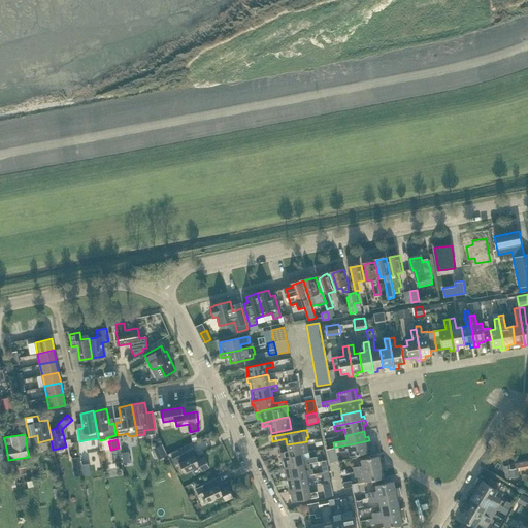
[(369,440),(338,447),(339,452),(349,450),(350,456),(368,452),(367,444),(370,444),(369,440)]
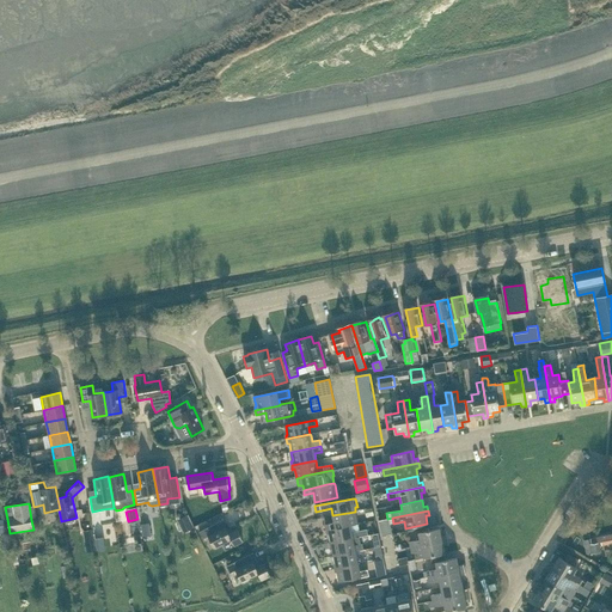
[(359,525),(355,512),(332,515),(335,522),(325,525),(326,530),(352,525),(352,526),(359,525)]
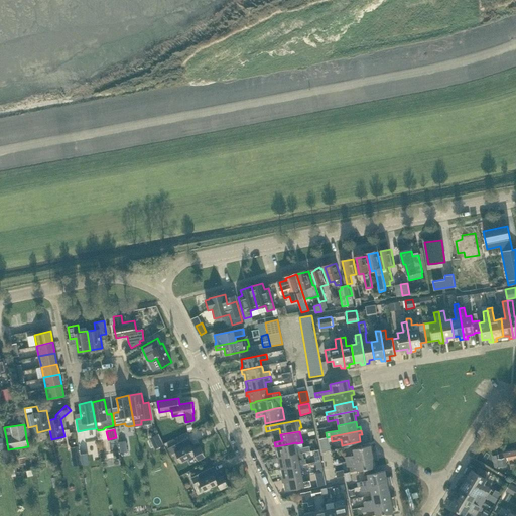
[(158,433),(154,435),(159,446),(163,443),(158,433)]
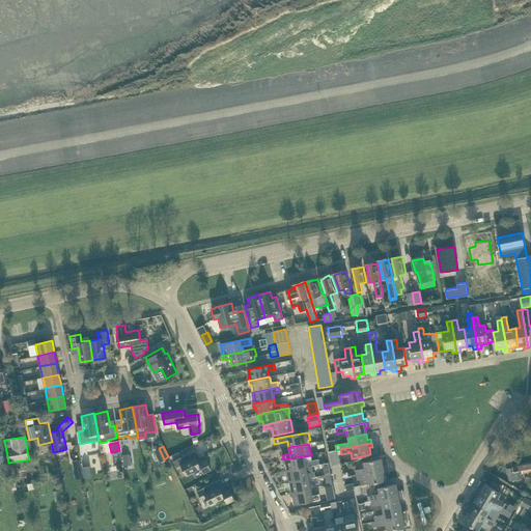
[(203,474),(212,471),(205,458),(201,460),(196,450),(173,462),(177,469),(182,466),(188,477),(201,470),(203,474)]
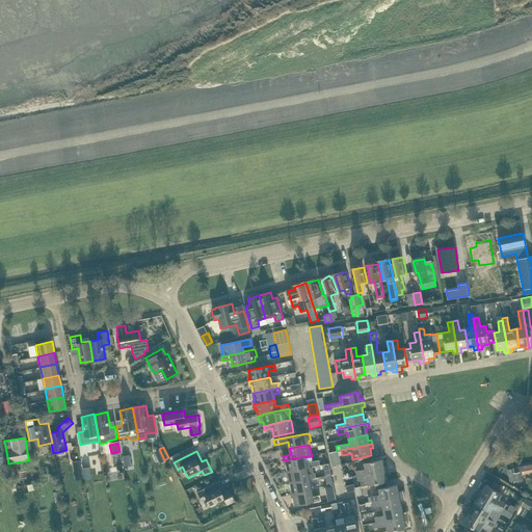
[(338,451),(329,453),(333,466),(341,464),(338,451)]
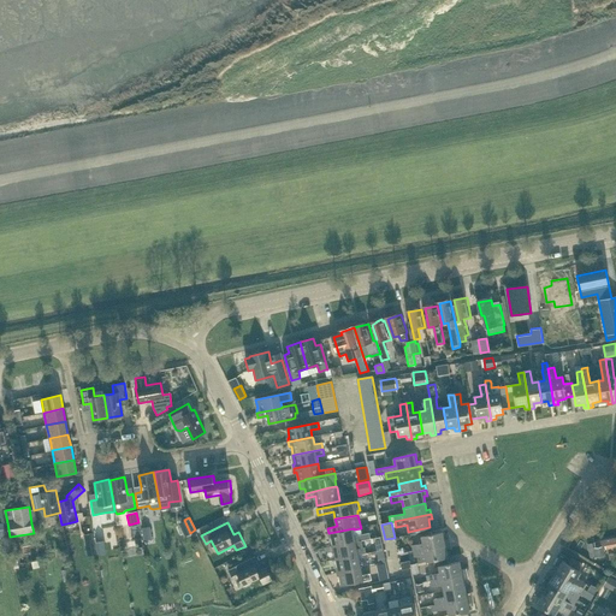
[(355,535),(354,529),(354,528),(329,533),(330,538),(331,537),(333,546),(356,542),(363,540),(371,539),(369,533),(355,535)]
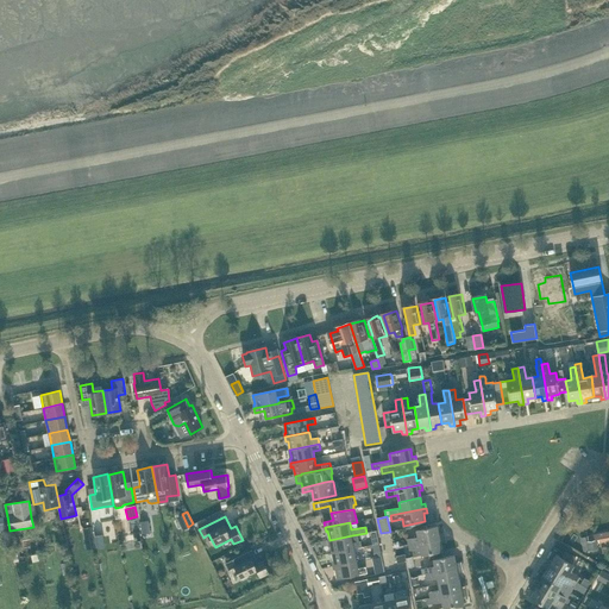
[(409,545),(444,538),(443,533),(439,534),(438,526),(416,531),(418,538),(408,540),(409,545)]
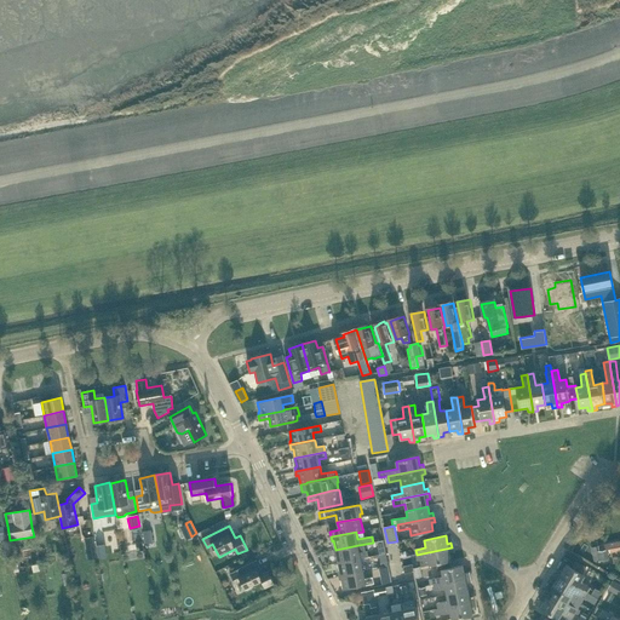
[(600,551),(598,551),(600,561),(609,560),(607,550),(607,549),(609,549),(618,546),(619,546),(619,540),(598,546),(600,551)]
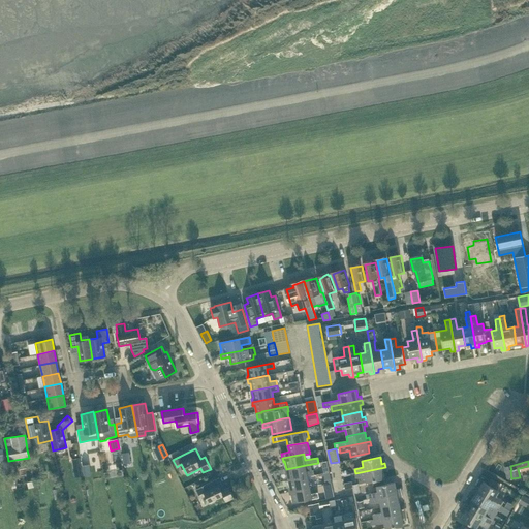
[(91,474),(89,464),(82,465),(84,475),(91,474)]
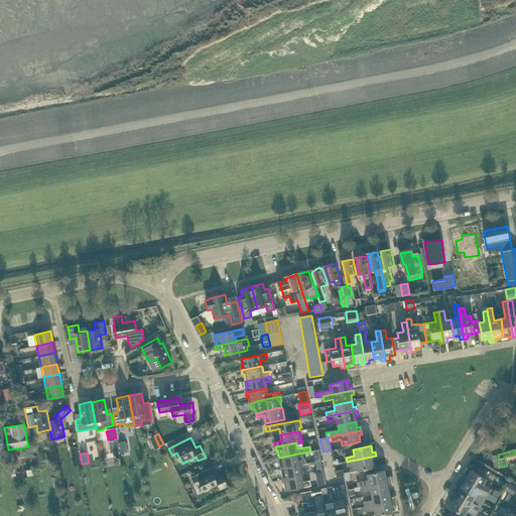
[(299,460),(298,454),(279,458),(278,458),(278,462),(280,461),(281,469),(306,464),(305,459),(299,460)]
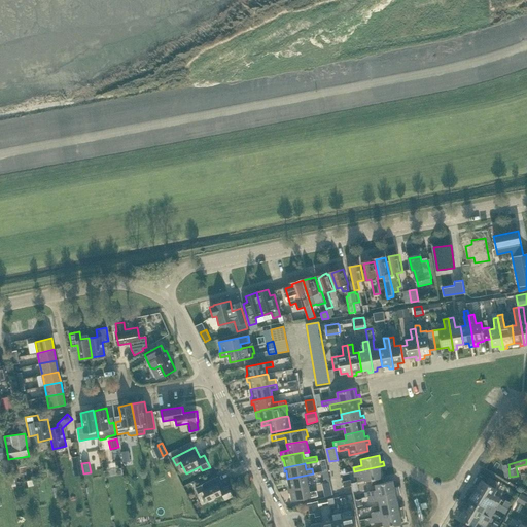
[(384,465),(354,471),(354,477),(357,476),(358,482),(371,480),(383,477),(382,469),(385,469),(384,465)]
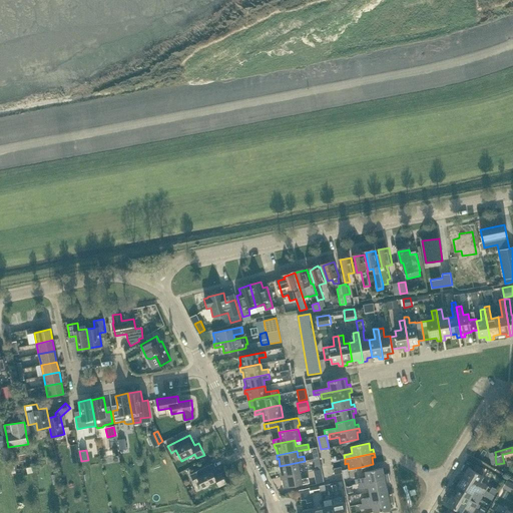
[(301,473),(300,467),(306,466),(305,461),(280,466),(282,473),(280,473),(281,477),(301,473)]
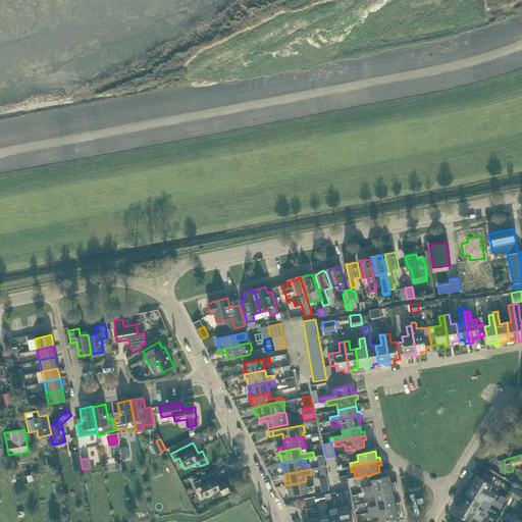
[(224,496),(231,491),(226,481),(222,483),(216,472),(194,483),(196,488),(201,486),(207,497),(221,489),(224,496)]
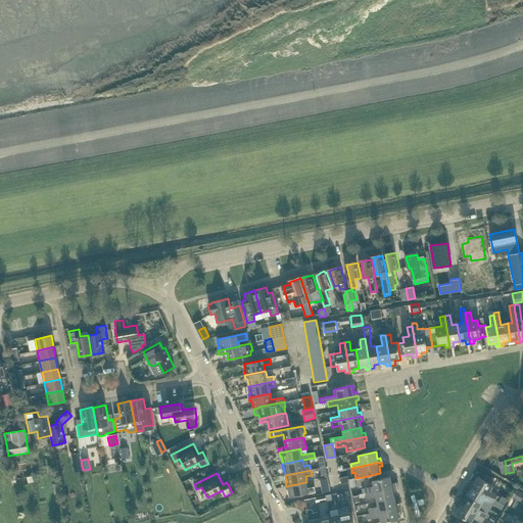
[(366,492),(395,486),(395,483),(391,483),(390,477),(381,479),(380,473),(368,476),(369,481),(373,481),(374,486),(365,488),(366,492)]
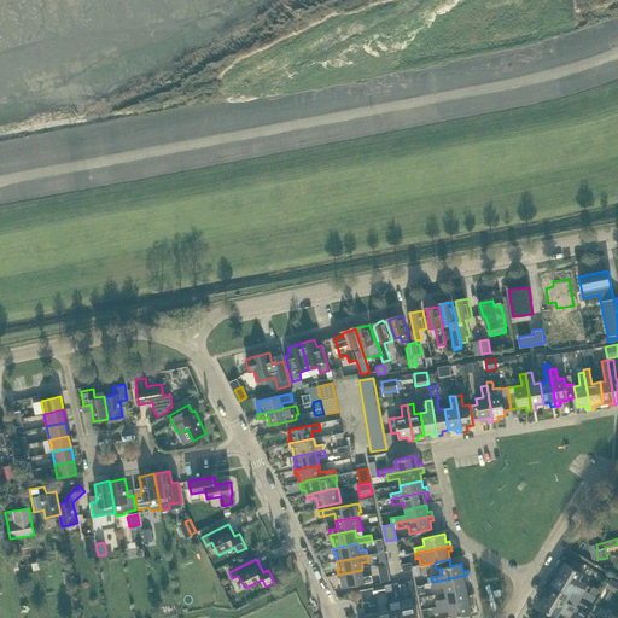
[(579,581),(583,575),(581,573),(584,566),(575,560),(570,566),(565,564),(560,570),(557,569),(554,572),(586,592),(589,587),(579,581)]
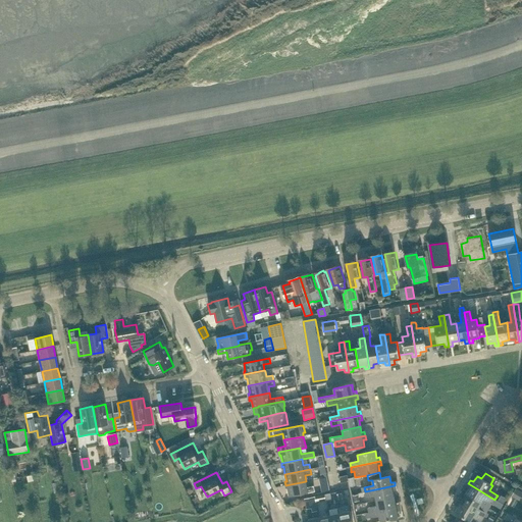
[(306,481),(285,485),(286,488),(288,488),(290,496),(315,491),(314,485),(308,487),(306,481)]
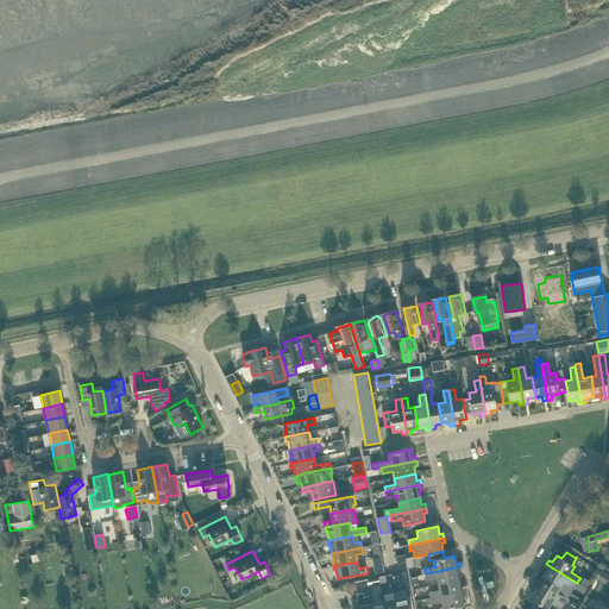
[(548,570),(544,576),(562,586),(567,591),(571,586),(573,588),(577,583),(546,564),(545,567),(548,570)]
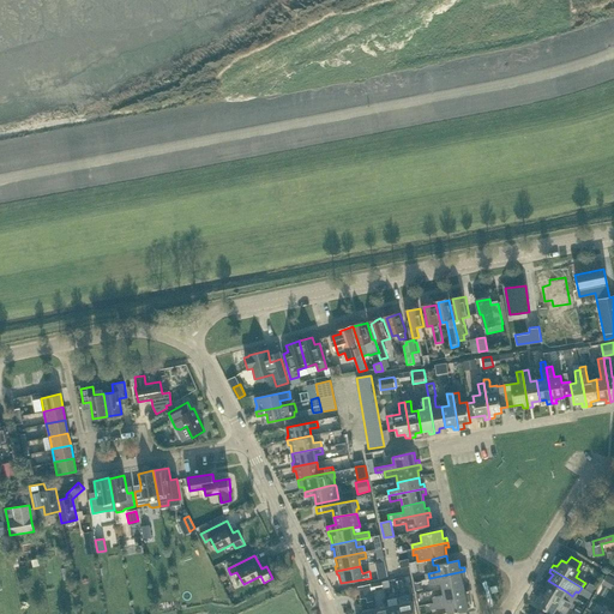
[(463,584),(462,577),(465,576),(464,571),(429,578),(431,584),(441,582),(443,589),(463,584)]
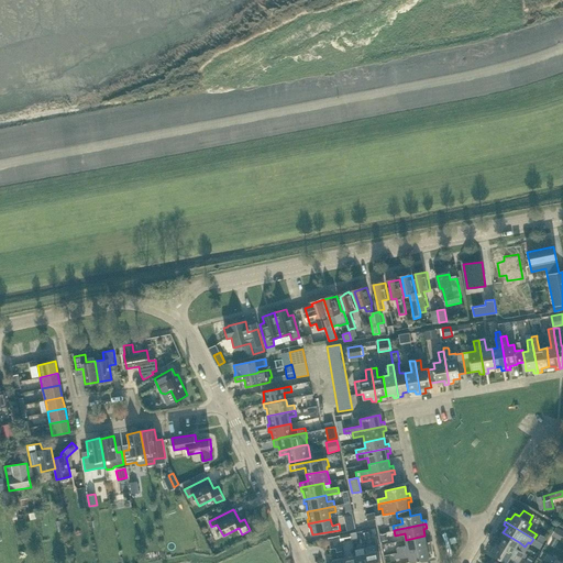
[(562,530),(556,527),(551,534),(562,541),(562,540),(562,530)]
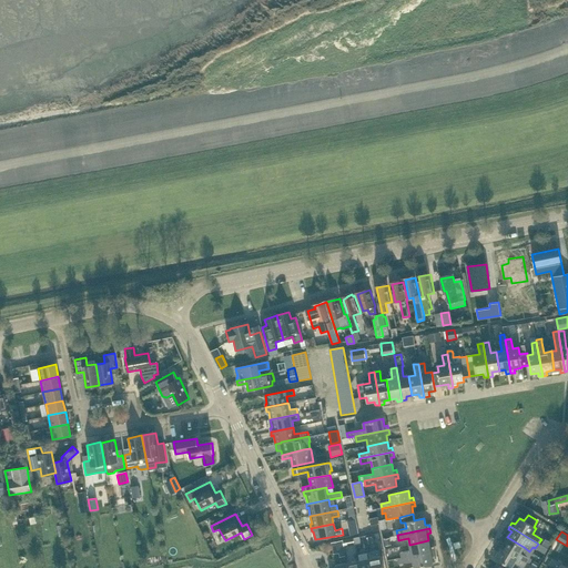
[(500,541),(498,546),(526,564),(529,558),(526,557),(529,551),(524,547),(507,537),(507,538),(504,544),(500,541)]
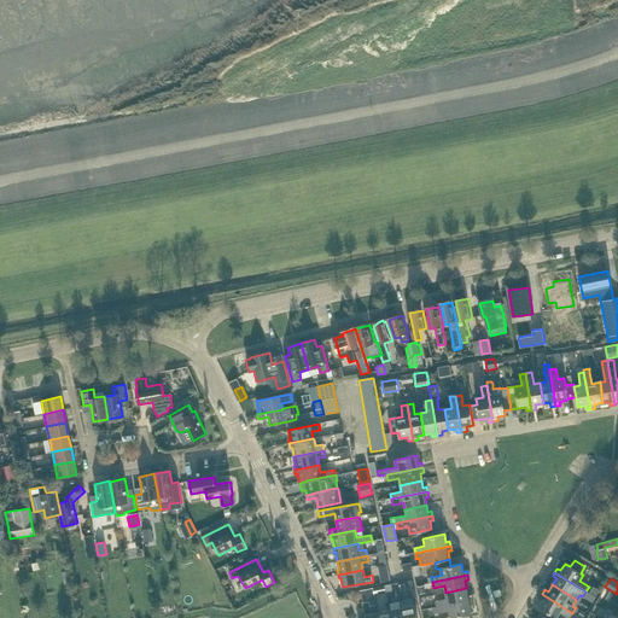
[(437,607),(473,599),(472,594),(467,595),(466,588),(445,593),(447,599),(436,601),(437,607)]
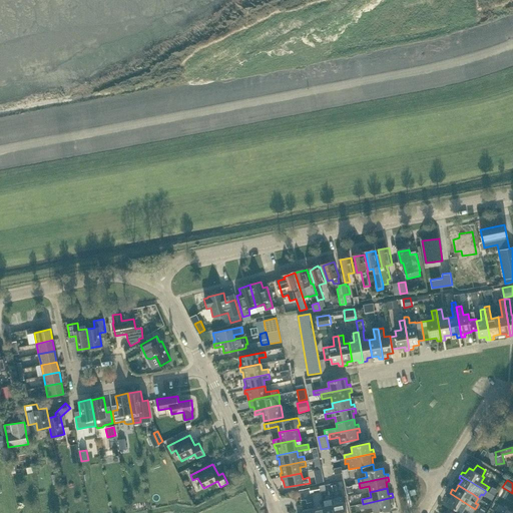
[(311,496),(312,496),(311,493),(310,489),(299,491),(301,500),(312,498),(311,496)]
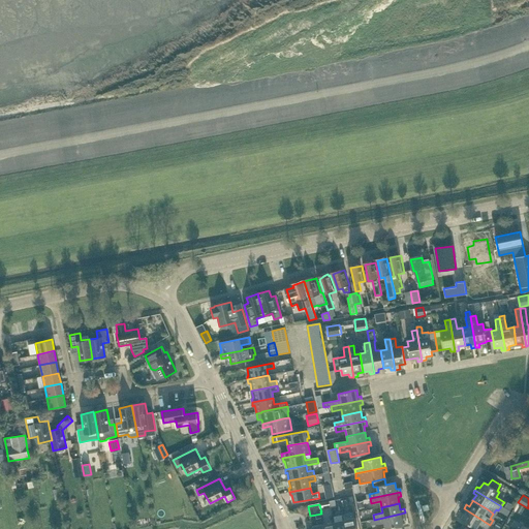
[(488,528),(490,525),(464,508),(461,511),(464,514),(461,520),(475,528),(476,528),(479,524),(488,528)]
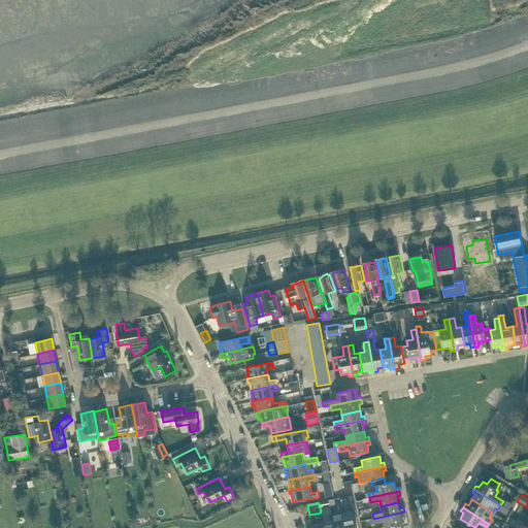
[(370,524),(374,523),(384,522),(385,527),(403,524),(401,517),(404,517),(404,512),(373,519),(370,519),(369,519),(370,524)]
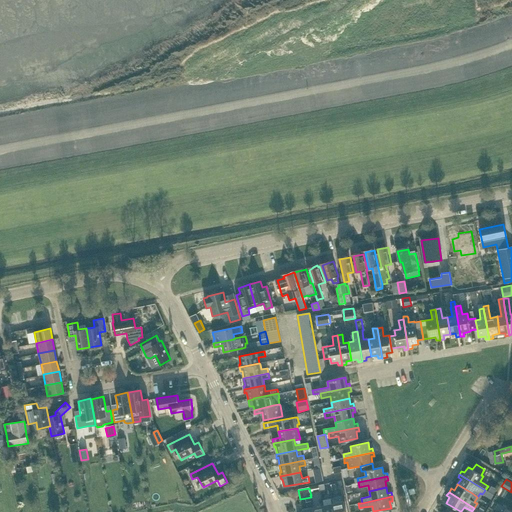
[(334,511),(333,504),(332,504),(331,498),(323,500),(324,506),(323,506),(324,511),(334,511)]
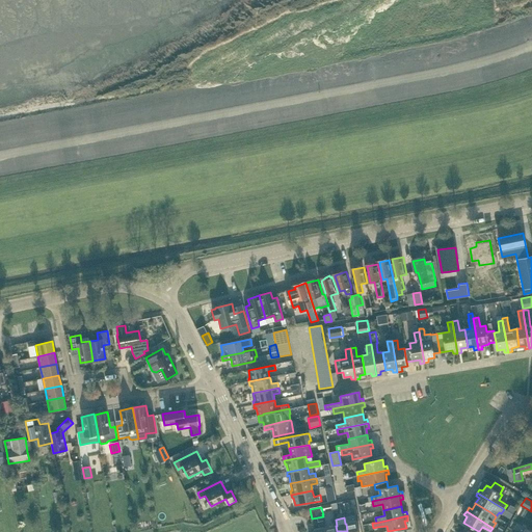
[(347,531),(358,531),(357,522),(346,524),(347,531)]
